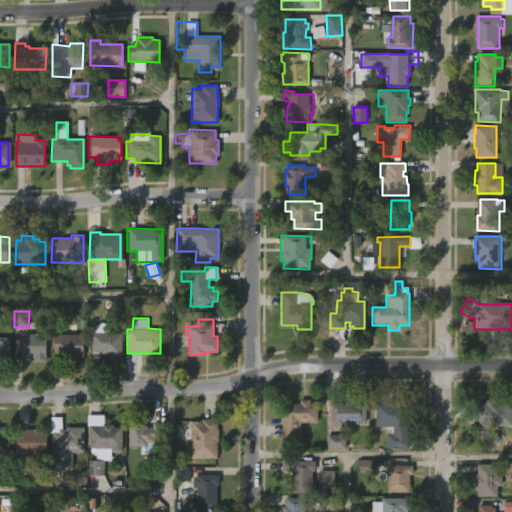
[(109,329),(109,333),(121,333),(121,356),(91,356),(92,333),(93,333),(95,326),(98,323),(105,323),(108,326),(109,329)]
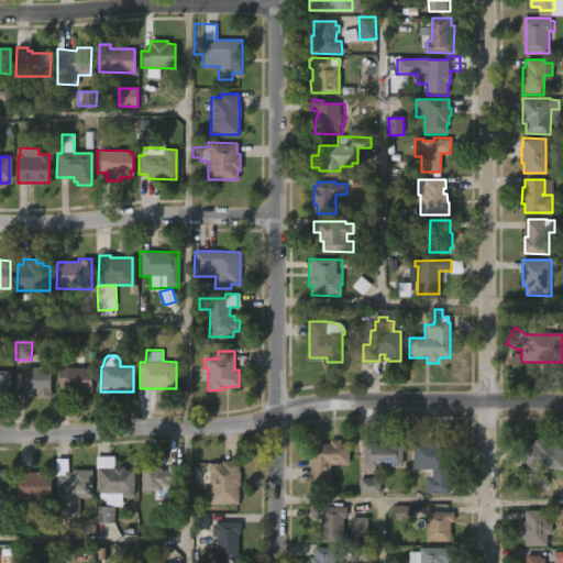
[(48,366),(47,397),(34,397),(34,393),(22,393),(22,366),(48,366)]
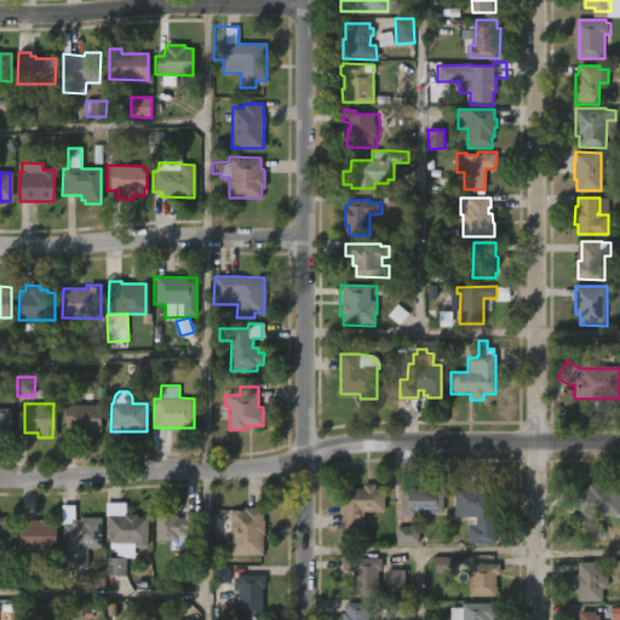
[(99,405),(98,432),(92,432),(91,435),(69,435),(69,426),(63,426),(63,405),(99,405)]
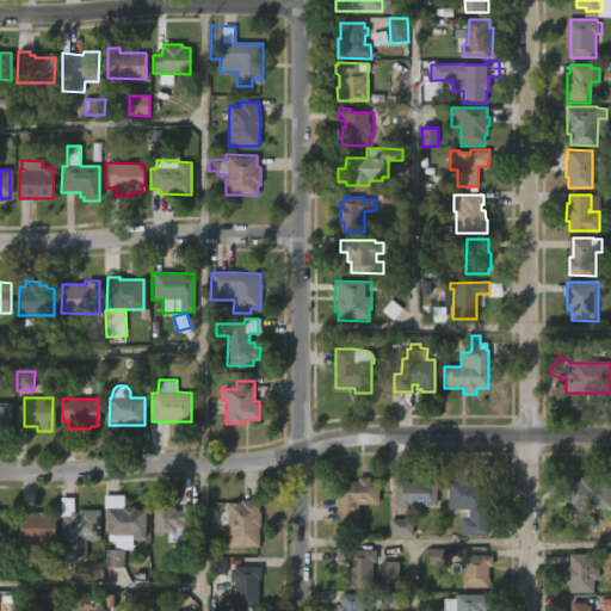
[(0,401),(11,402),(10,433),(0,433),(0,401)]
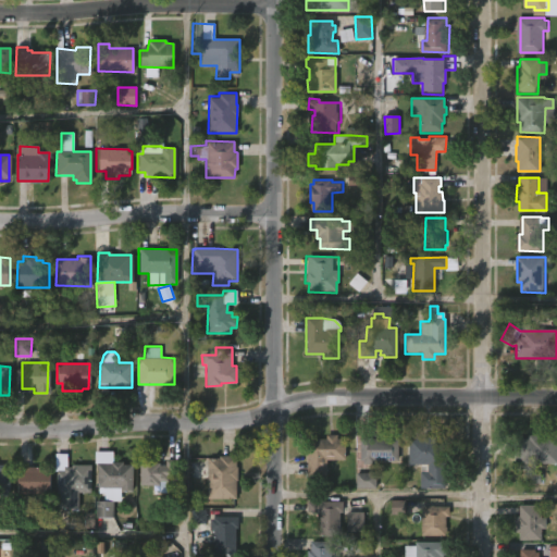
[(335,434),(335,438),(344,438),(344,459),(325,459),(325,475),(306,475),(306,437),(324,438),(324,434),(335,434)]
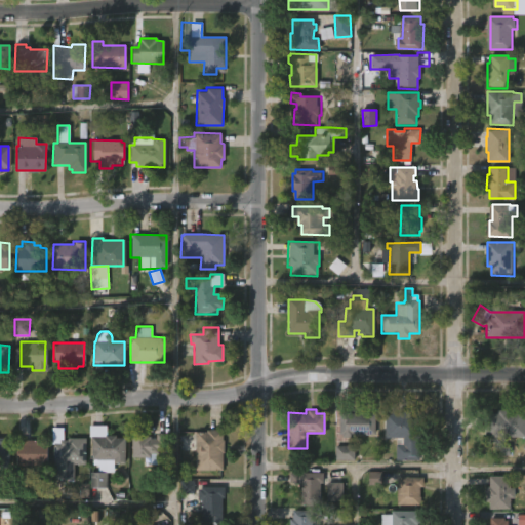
[(507,410),(507,411),(524,410),(524,437),(484,437),(484,413),(496,413),(496,410),(507,410)]
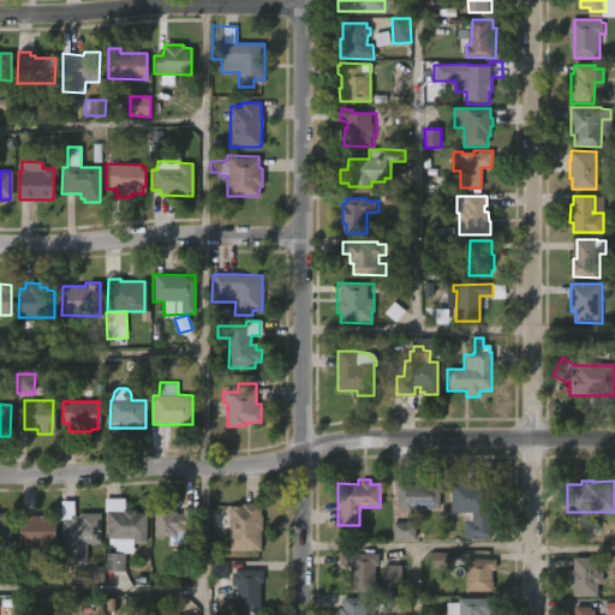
[(485,483),(484,507),(493,507),(491,538),(463,538),(465,512),(451,512),(451,483),(485,483)]
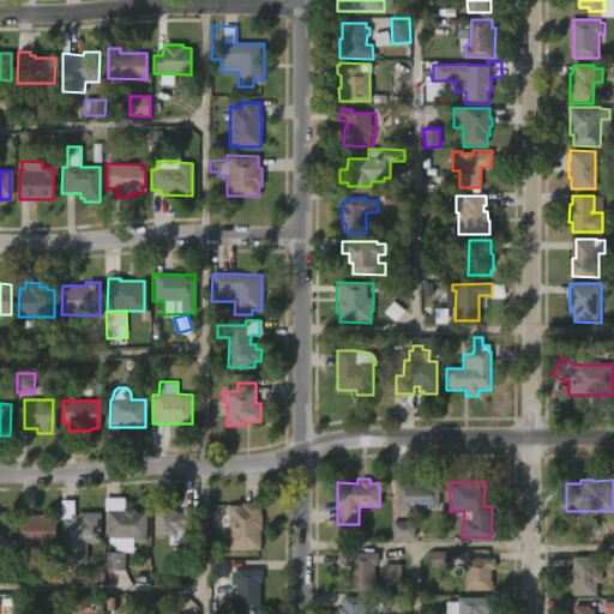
[(411,509),(411,513),(399,513),(399,509),(397,509),(397,483),(439,485),(439,509),(411,509)]
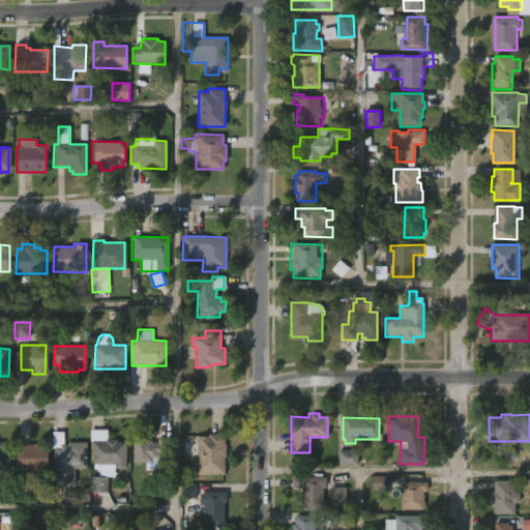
[(107,430),(107,439),(117,439),(117,441),(125,441),(125,468),(114,468),(114,462),(92,462),(92,446),(91,446),(91,441),(89,441),(89,429),(107,430)]
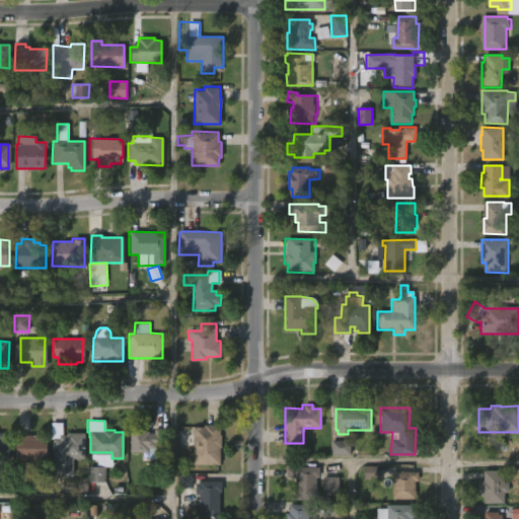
[(62,434),(66,435),(66,432),(82,432),(82,458),(52,458),(52,438),(50,438),(50,422),(62,422),(62,434)]
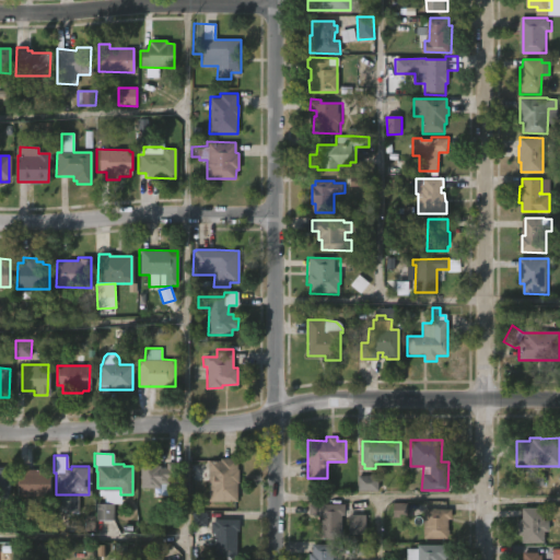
[(237,457),(237,481),(236,481),(236,500),(207,500),(208,459),(219,459),(219,457),(237,457)]
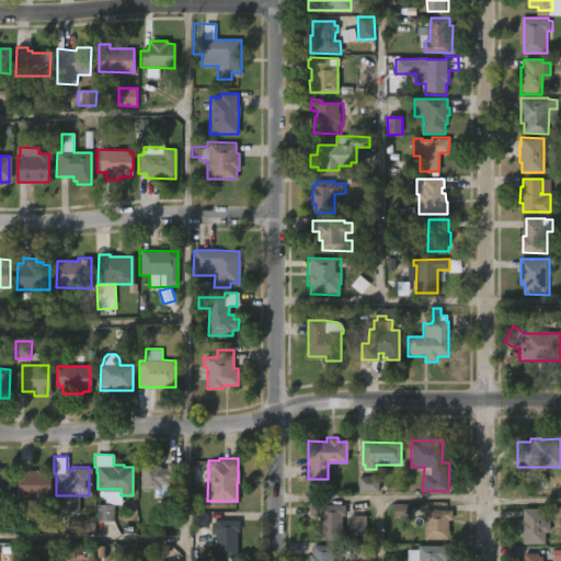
[(153,462),(153,466),(160,466),(160,469),(165,469),(165,462),(176,464),(176,494),(160,493),(160,489),(139,488),(140,462),(153,462)]
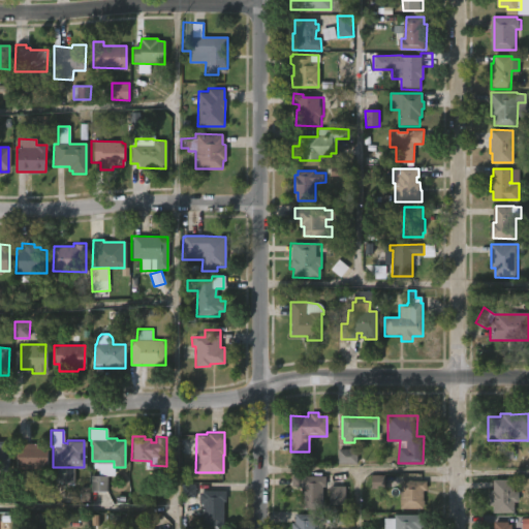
[(0,439),(8,439),(7,469),(0,468),(0,439)]
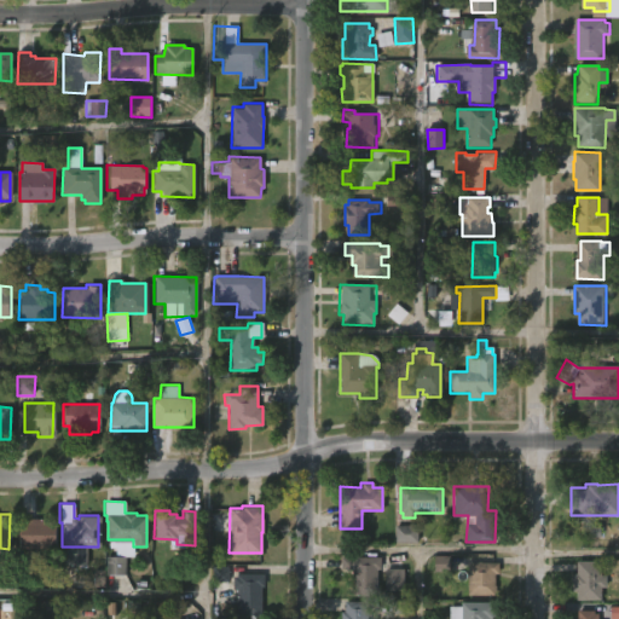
[(32,515),(32,518),(57,518),(57,548),(19,547),(19,515),(32,515)]
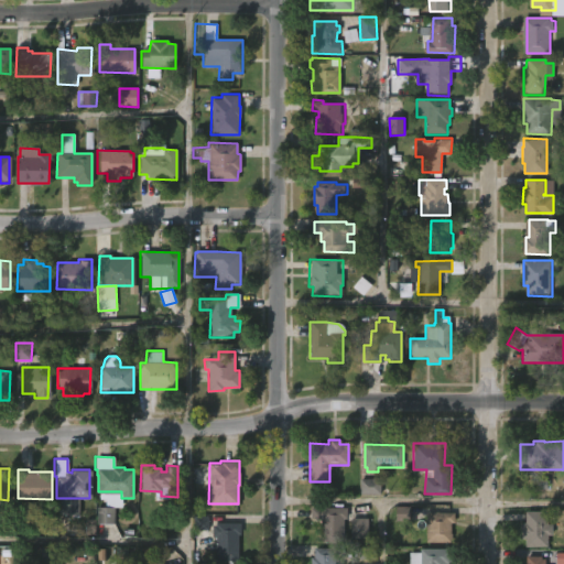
[(382,495),(381,479),(360,479),(361,496),(382,495)]
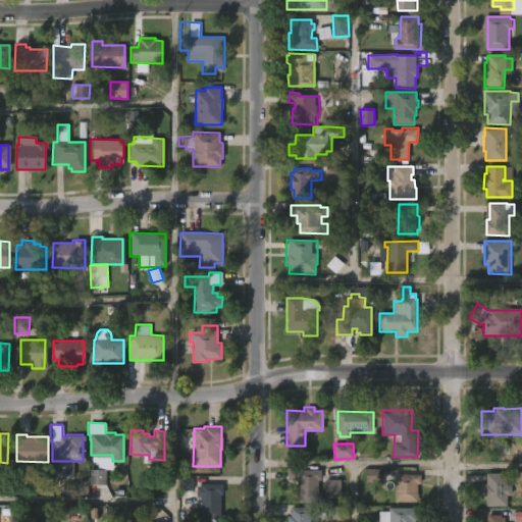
[(320,470),(320,481),(317,481),(317,500),(298,500),(297,480),(286,480),(286,469),(320,470)]
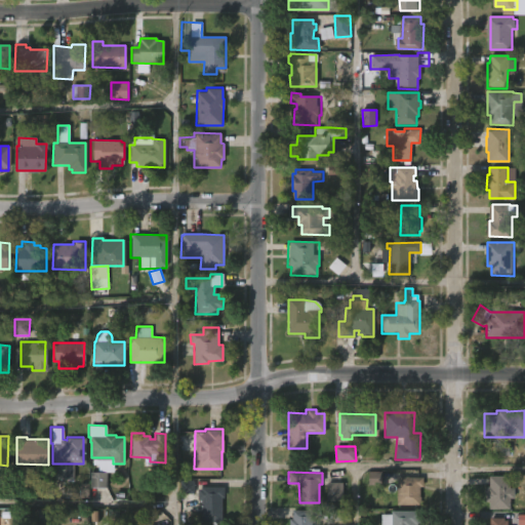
[(369,485),(382,485),(382,472),(369,472),(369,485)]
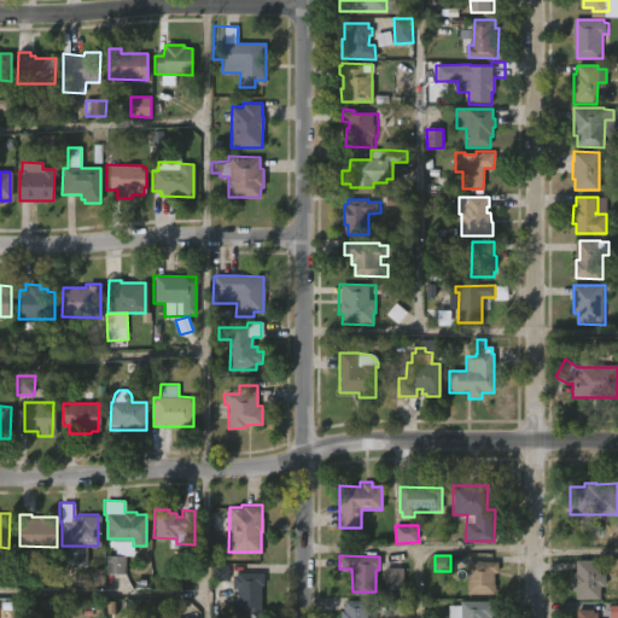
[(604,560),(604,571),(608,571),(607,586),(604,586),(602,600),(579,600),(579,592),(576,592),(576,588),(575,588),(575,577),(576,577),(576,572),(579,572),(579,560),(604,560)]
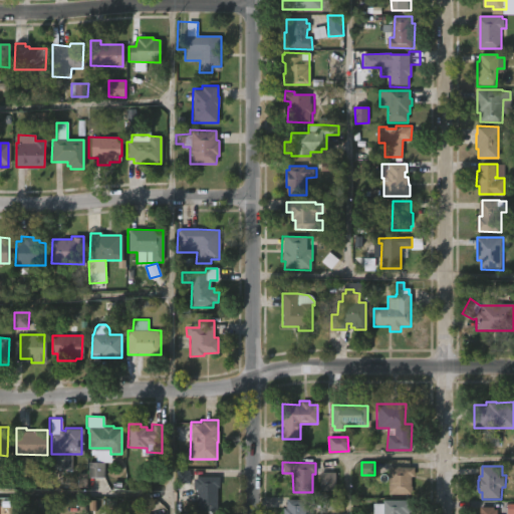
[(414,495),(391,495),(391,468),(417,468),(417,478),(414,478),(414,495)]
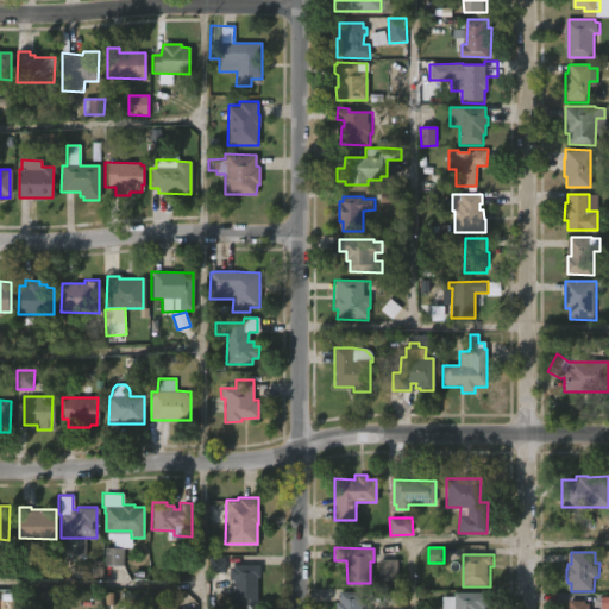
[(225,573),(226,557),(211,557),(211,572),(225,573)]
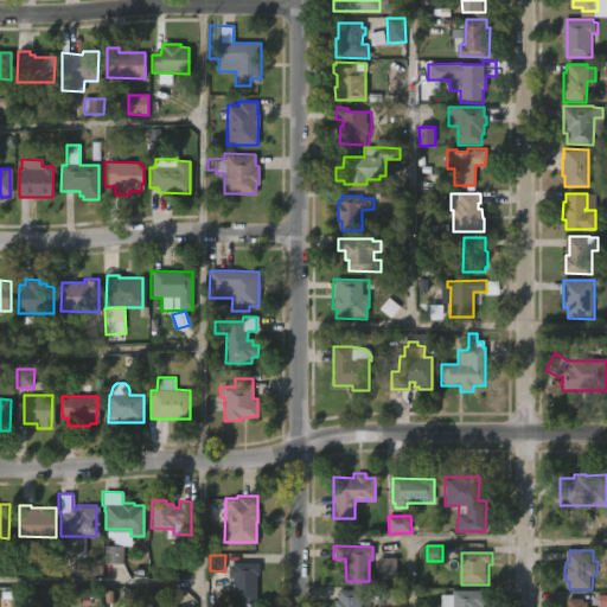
[(397,558),(379,558),(379,580),(397,580),(397,558)]
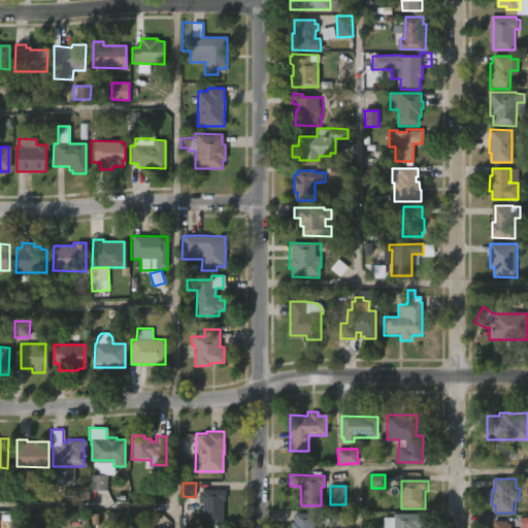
[(224,500),(223,526),(201,525),(202,503),(198,503),(198,492),(202,492),(202,489),(225,489),(225,500),(224,500)]
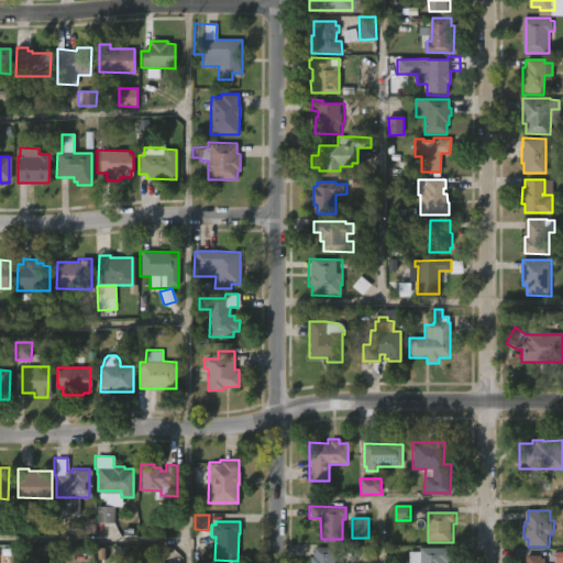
[(374,560),(374,547),(359,545),(359,560),(374,560)]
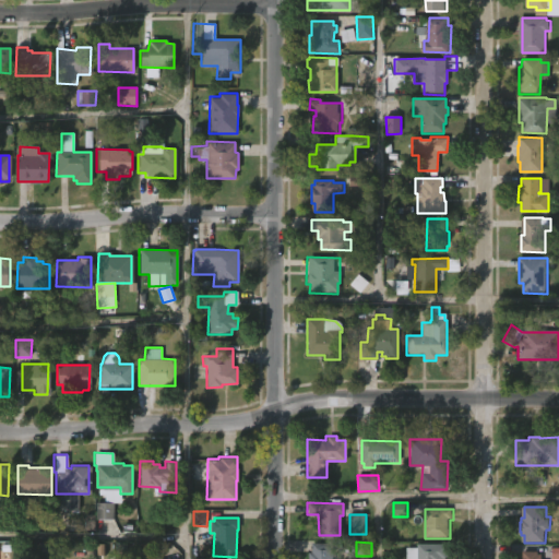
[(331,543),(331,558),(307,558),(307,552),(310,552),(310,544),(331,543)]
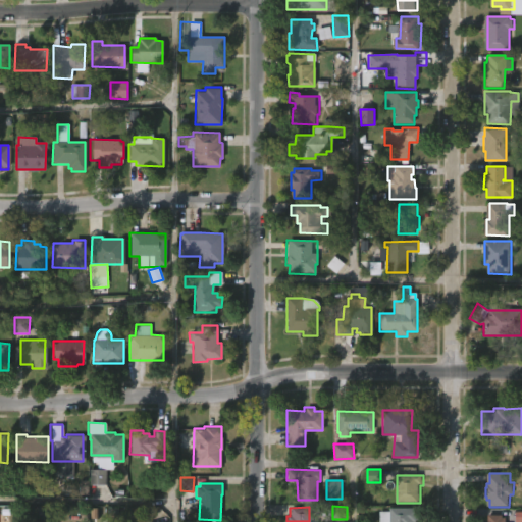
[(417,513),(417,521),(381,521),(381,512),(392,512),(392,508),(417,508),(417,513)]
